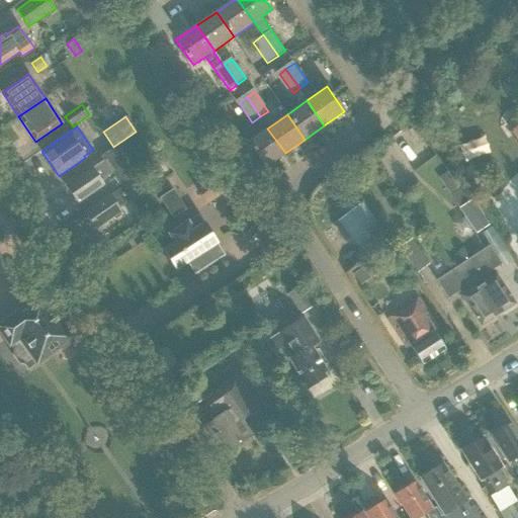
[(267,128),(247,143),(265,167),(285,153),(267,128)]
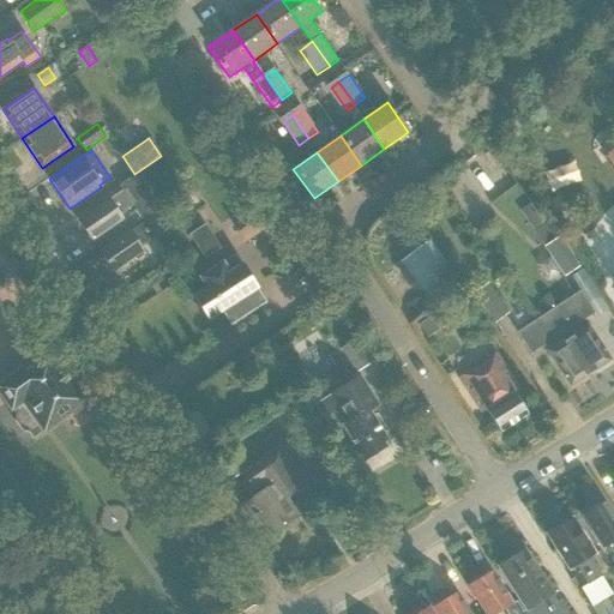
[(146,220),(158,211),(134,175),(120,185),(124,191),(79,221),(92,241),(122,220),(119,215),(134,203),(146,220)]
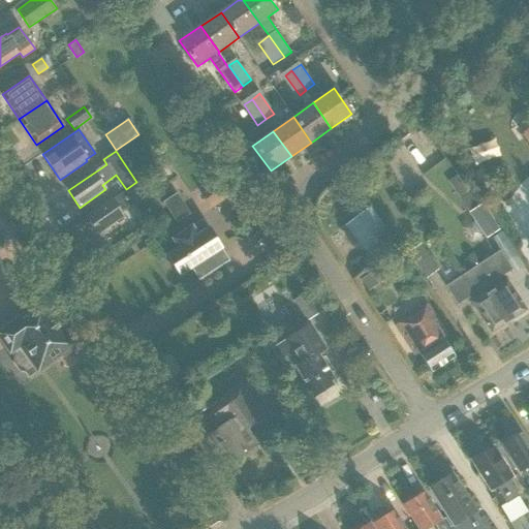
[(211,208),(231,195),(235,199),(242,194),(229,174),(200,190),(211,208)]
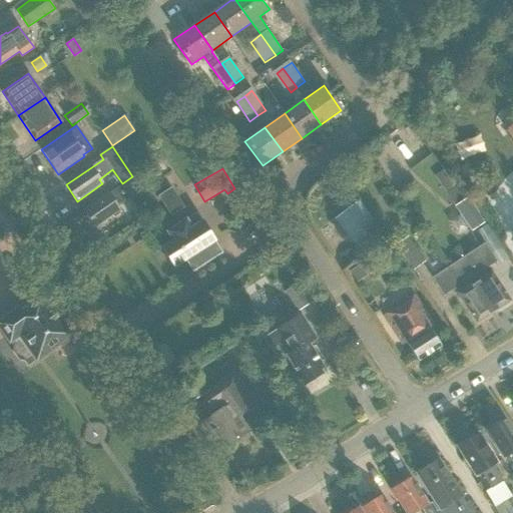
[(83,210),(95,227),(119,209),(117,206),(131,196),(143,214),(153,207),(132,176),(122,183),(83,210)]
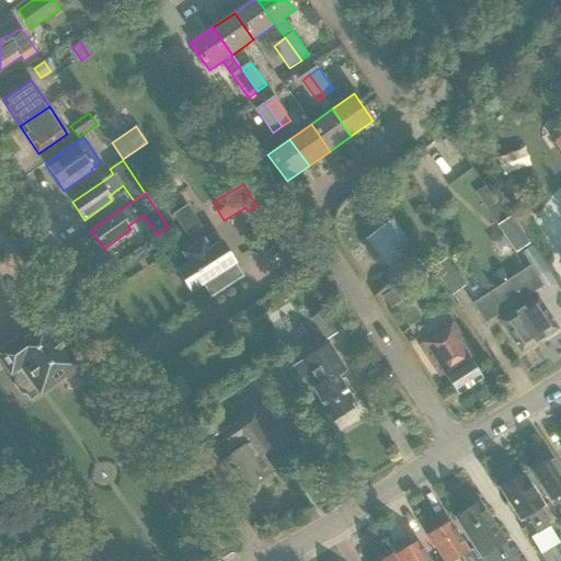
[(0,198),(0,222),(2,227),(14,218),(0,198)]
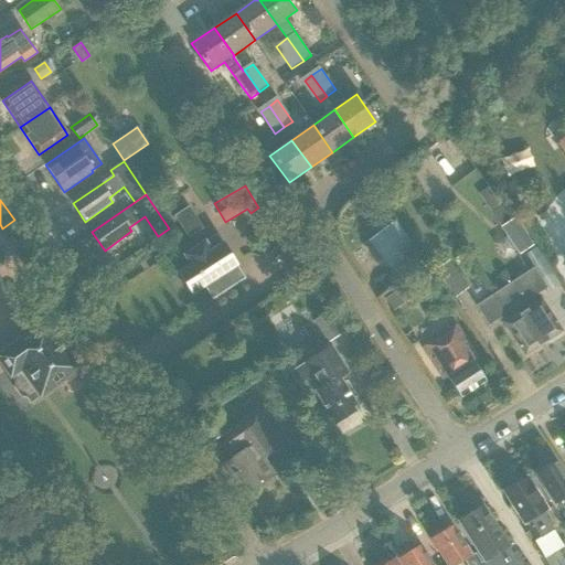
[(498,228),(519,255),(533,244),(513,217),(498,228)]
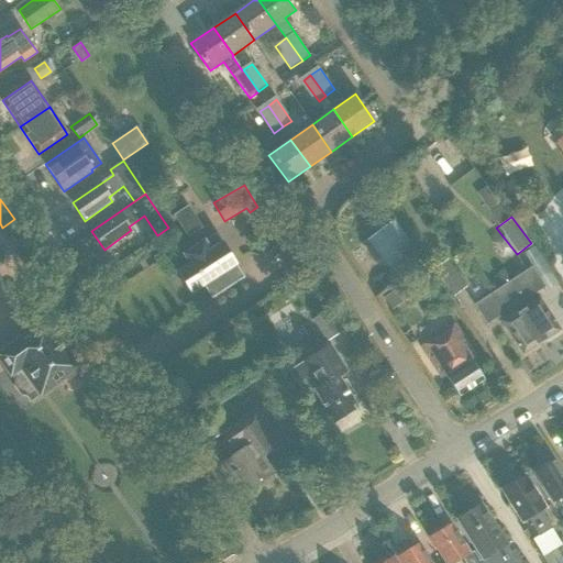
[(394,222),(368,241),(396,279),(422,261),(394,222)]
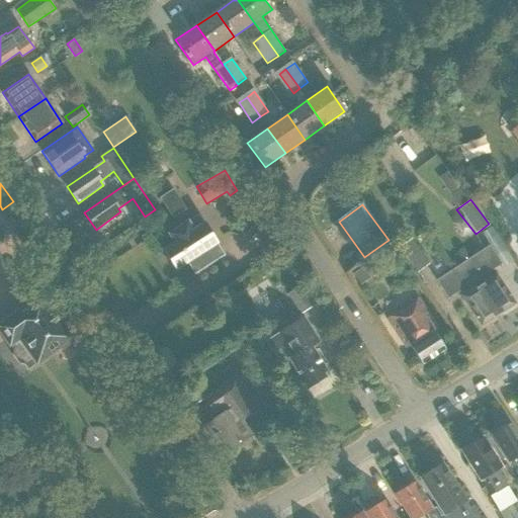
[(174,243),(163,250),(176,270),(186,263),(193,274),(225,255),(218,244),(220,243),(205,221),(202,223),(198,217),(187,224),(169,235),(174,243)]
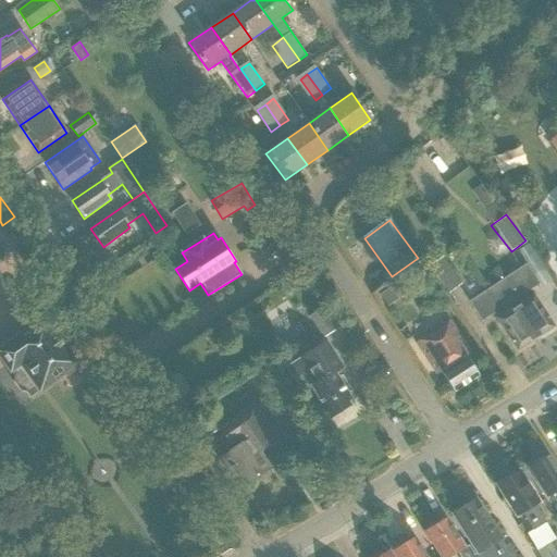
[(429,267),(448,294),(461,284),(442,257),(429,267)]
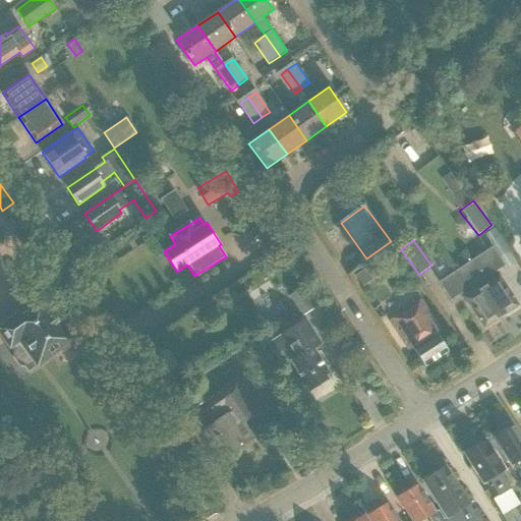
[(501,316),(518,305),(499,276),(496,271),(503,266),(491,248),(455,273),(461,281),(468,276),(474,284),(478,282),(501,316)]
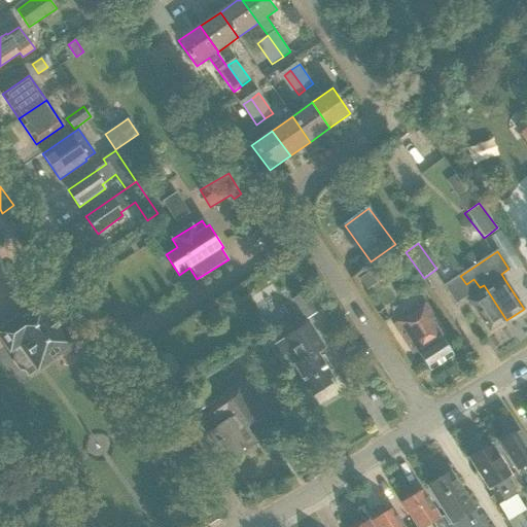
[(370,272),(359,280),(367,290),(378,283),(370,272)]
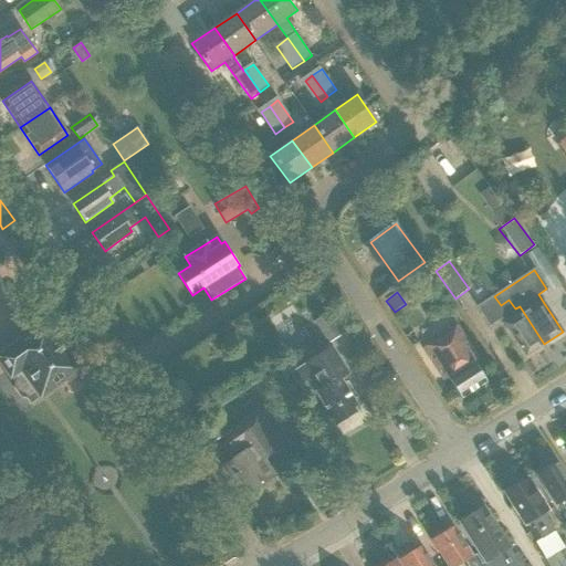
[(505,324),(504,324),(525,357),(544,344),(520,306),(515,308),(509,300),(501,305),(494,296),(478,307),(490,326),(501,318),(505,324)]
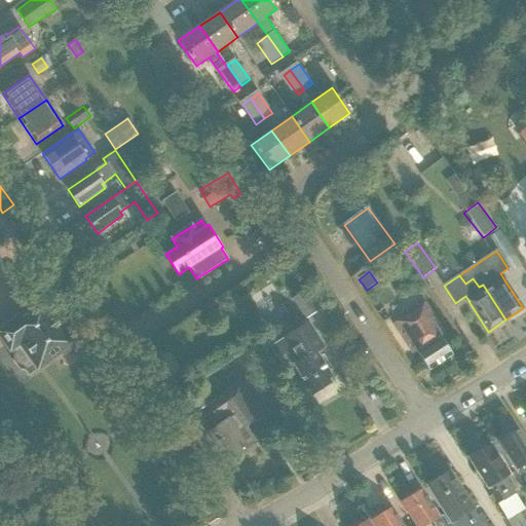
[(25,312),(0,330),(0,335),(14,354),(13,361),(20,369),(26,370),(29,375),(60,353),(65,354),(68,351),(69,346),(73,343),(26,279),(9,292),(25,312)]
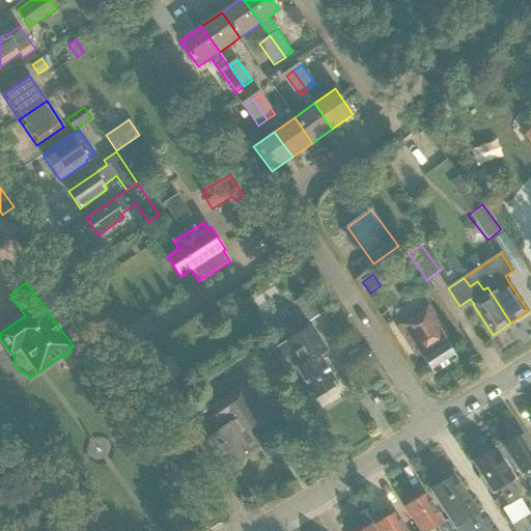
[(307,295),(295,302),(308,323),(319,316),(307,295)]
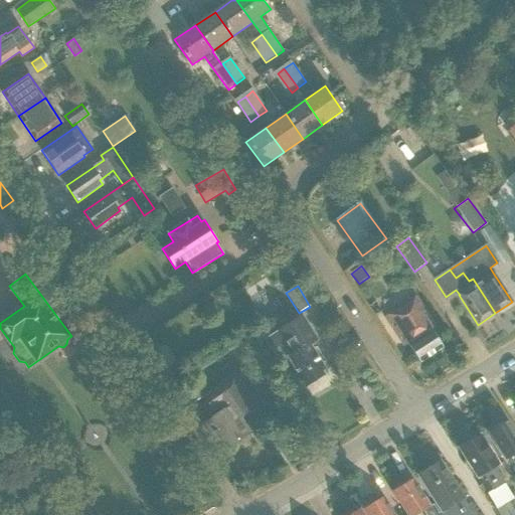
[(414,297),(384,317),(404,347),(409,343),(420,362),(442,347),(430,330),(435,327),(414,297)]
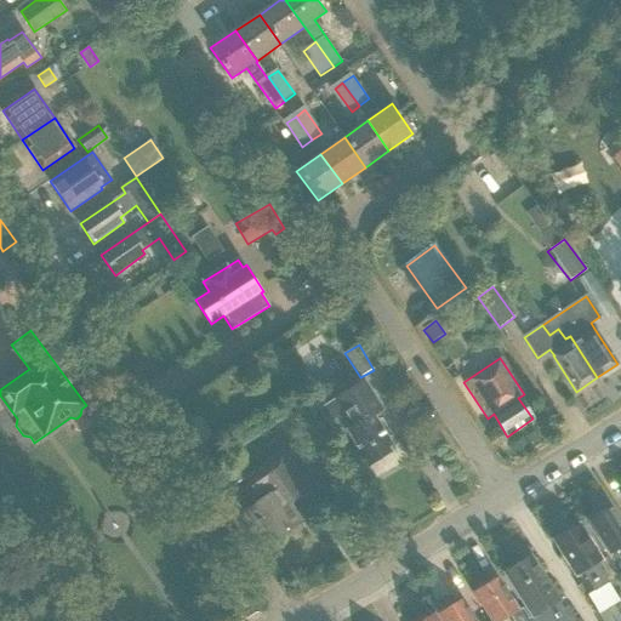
[(358,472),(391,451),(388,446),(392,444),(374,415),(382,409),(364,381),(335,399),(323,406),(322,414),(326,421),(326,422),(336,438),(347,432),(357,448),(346,454),(358,472)]
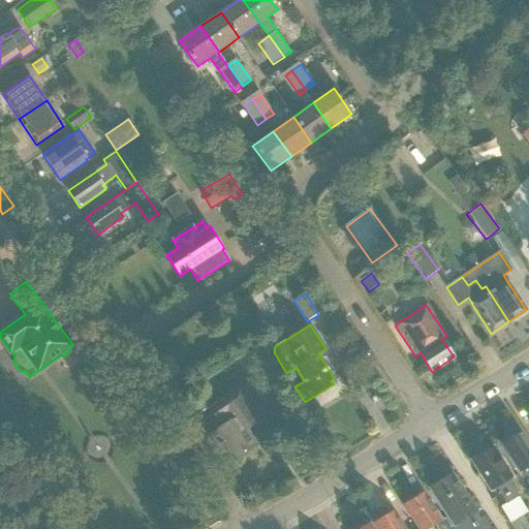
[(259,417),(239,386),(208,408),(222,429),(209,436),(227,463),(240,454),(241,456),(256,445),(244,428),(259,417)]
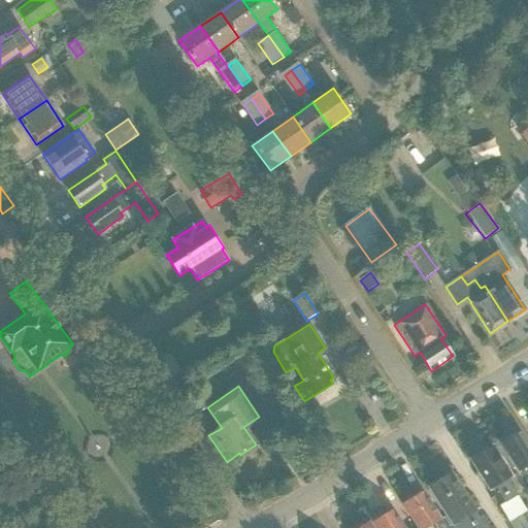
[(527,447),(520,432),(516,434),(513,433),(506,436),(505,440),(501,442),(519,471),(527,465),(527,447)]
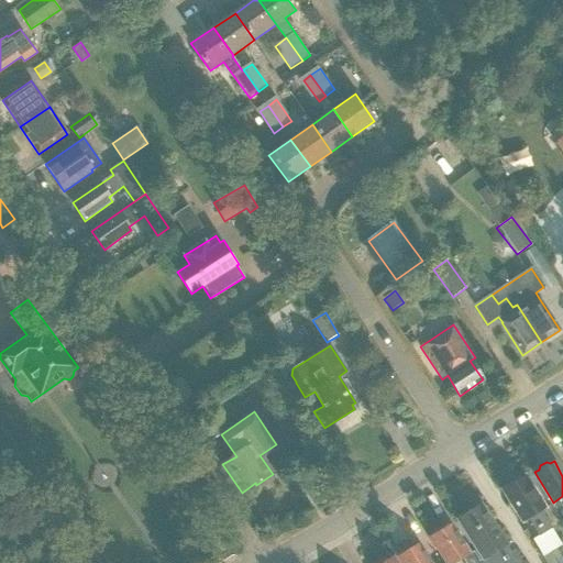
[(544,508),(525,475),(501,489),(521,522),(527,519),(537,536),(549,529),(538,512),(544,508)]
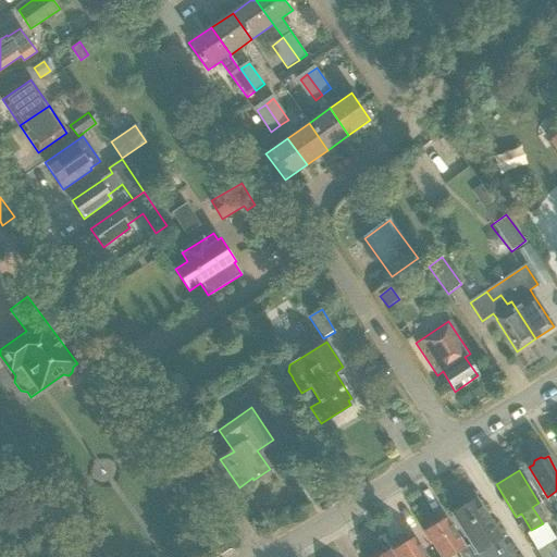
[(478,554),(474,556),(475,556),(517,556),(509,544),(495,553),(491,546),(503,539),(475,499),(452,514),(478,554)]
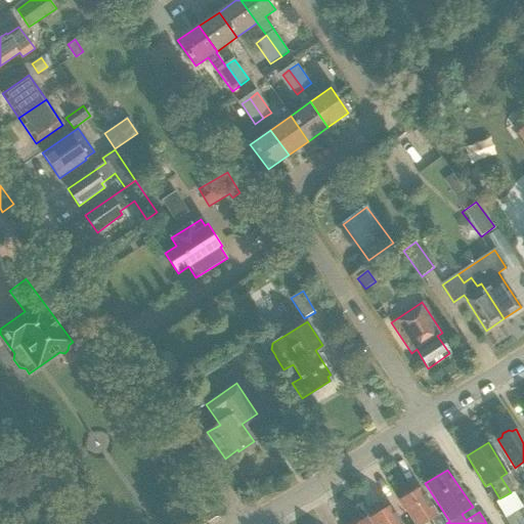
[(437,516),(420,487),(410,493),(408,491),(403,494),(402,498),(399,500),(415,523),(423,523),(430,520),(432,523),(447,523),(446,523),(440,514),(437,516)]
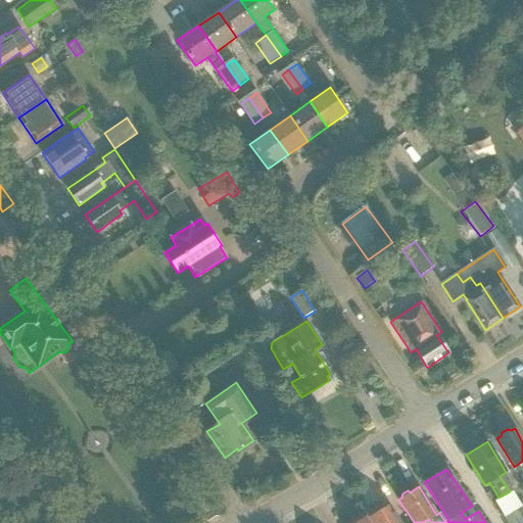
[(369,517),(372,522),(399,522),(388,504),(378,510),(376,509),(372,512),(371,516),(369,517)]
